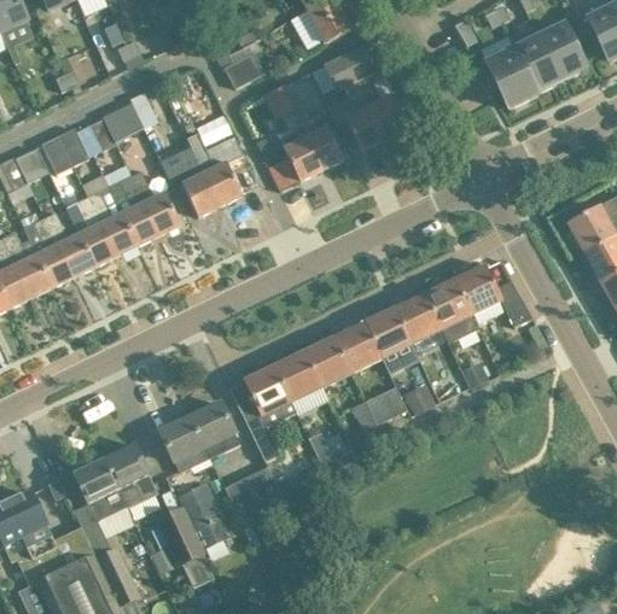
[(0,31),(25,21),(16,0),(0,0),(0,31)]
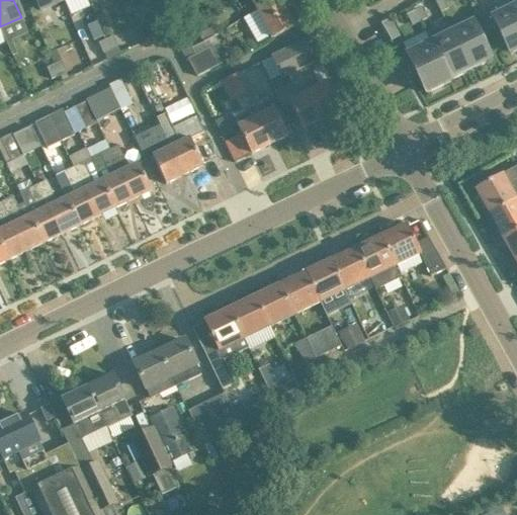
[(36,0),(40,8),(59,0),(36,0)]
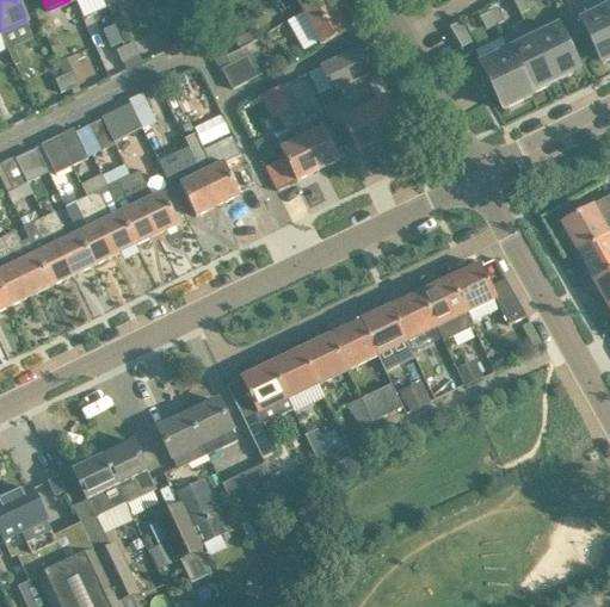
[(318,0),(302,8),(321,43),(346,29),(330,0),(318,0)]
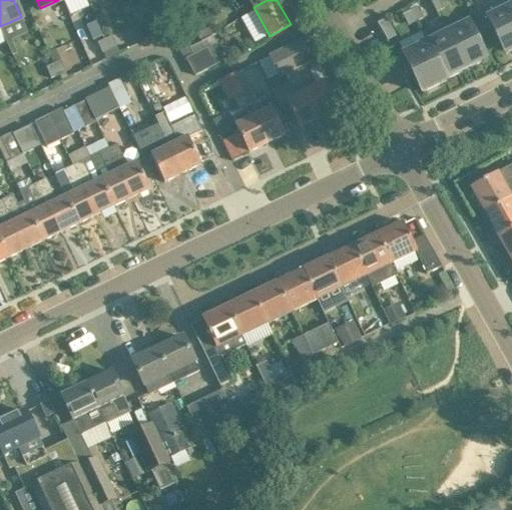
[(430,0),(435,10),(443,6),(440,0),(430,0)]
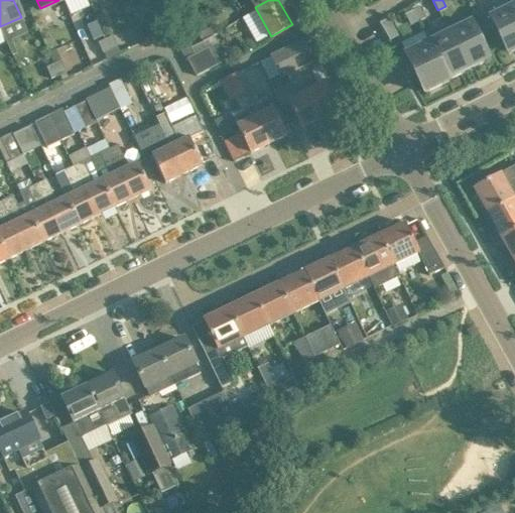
[(418,5),(411,8),(417,19),(424,16),(418,5)]
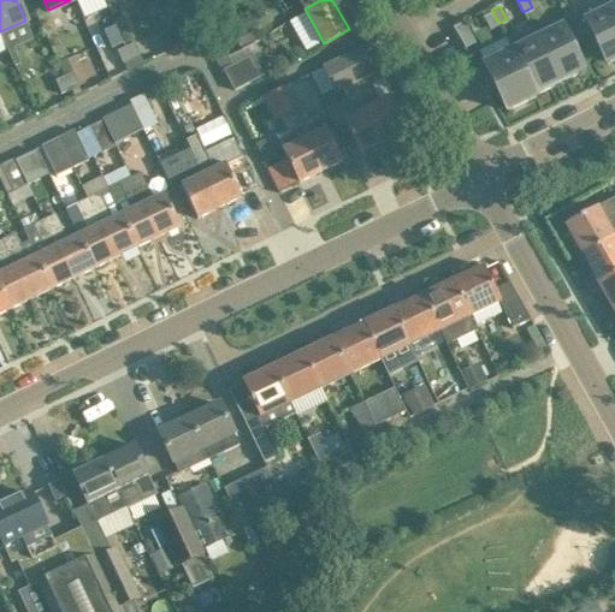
[(614,13),(611,6),(585,18),(605,60),(614,57),(614,13)]
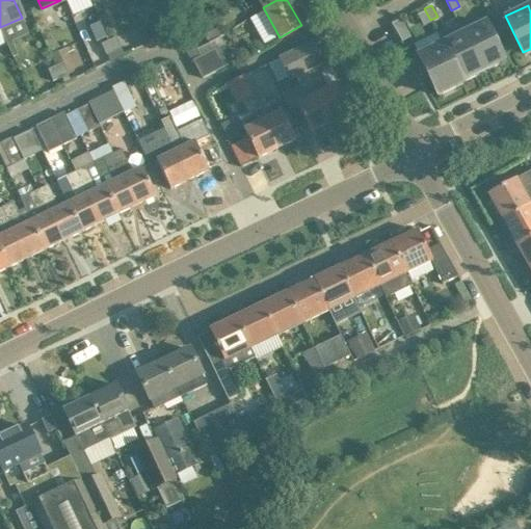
[(430,20),(424,8),(417,12),(423,24),(430,20)]
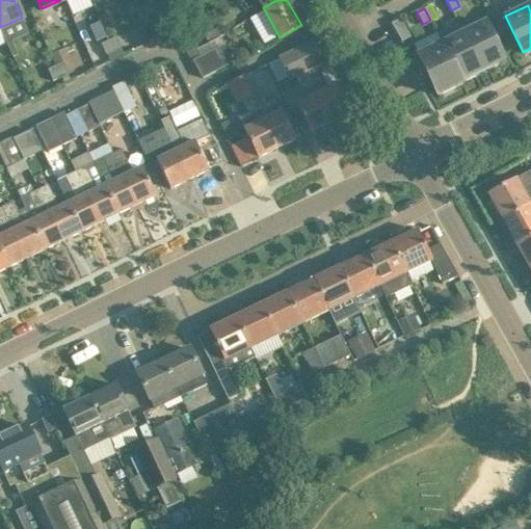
[(391,22),(399,35),(407,31),(400,17),(391,22)]
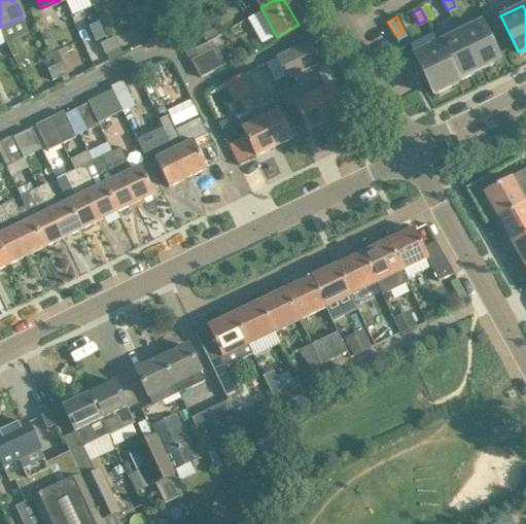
[(480,21),(458,32),(476,68),(483,65),(483,66),(493,62),(492,60),(497,57),(480,21)]
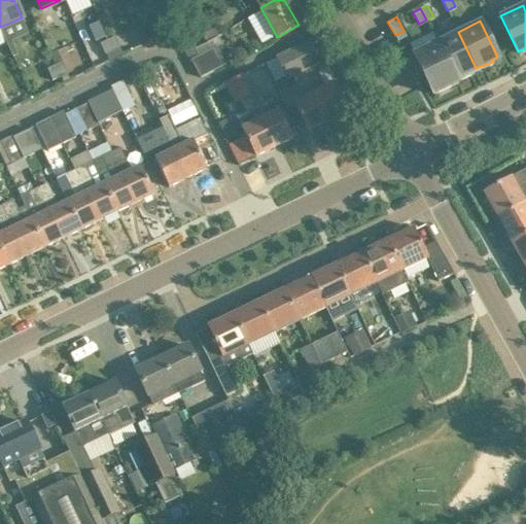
[(458,32),(437,42),(455,78),(456,77),(459,75),(460,77),(469,73),(469,71),(476,68),(458,32)]
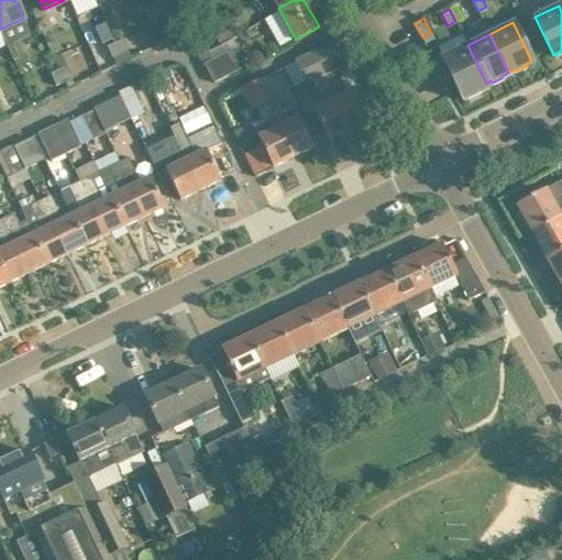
[(121,35),(113,39),(119,51),(127,47),(121,35)]
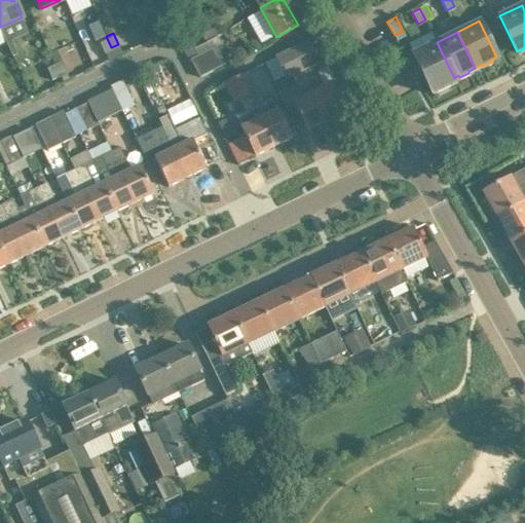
[(178,39),(185,51),(193,46),(187,34),(178,39)]
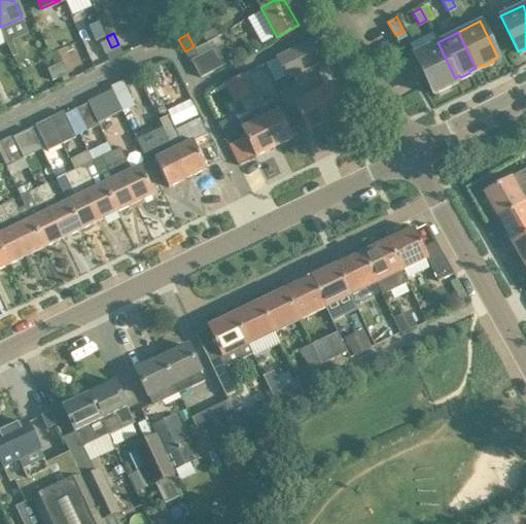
[(111,47),(106,36),(99,39),(104,51),(111,47)]
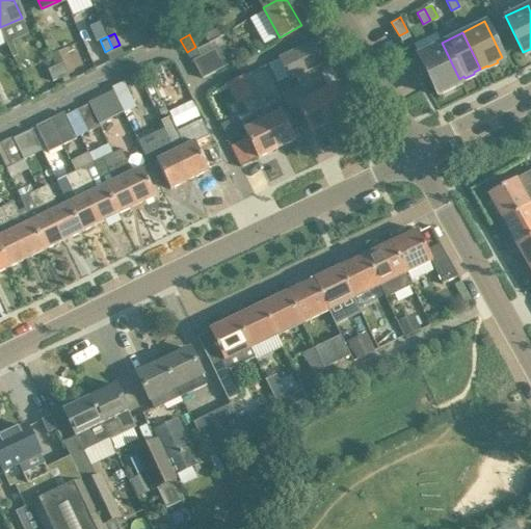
[(312,40),(294,49),(328,121),(348,111),(334,83),(324,87),(313,65),(322,61),(312,40)]
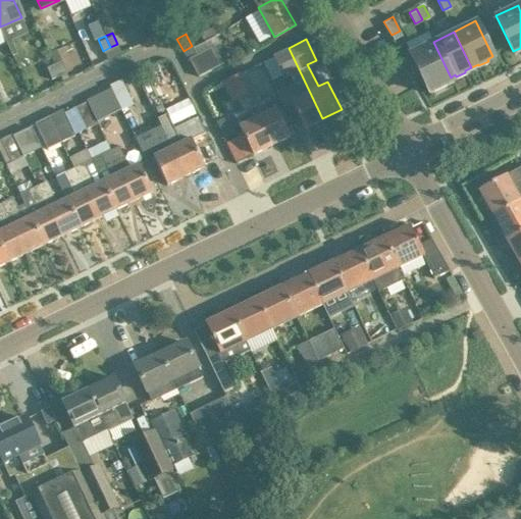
[(451,78),(433,42),(410,53),(429,92),(453,81),(452,76),(451,78)]
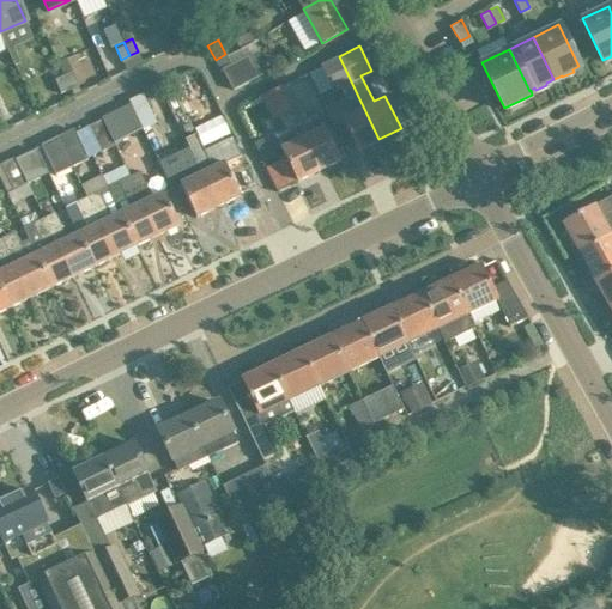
[(225,54),(216,60),(223,73),(234,67),(225,54)]
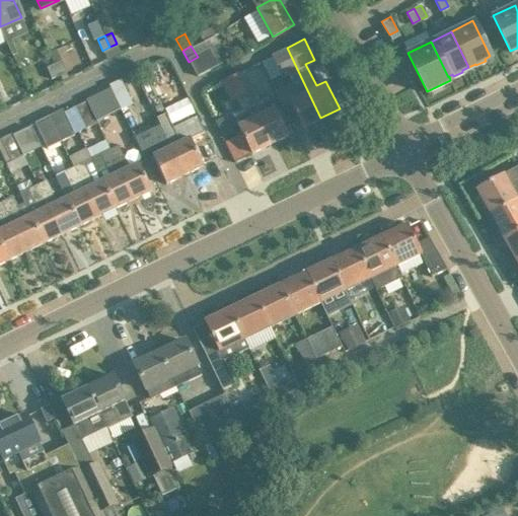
[(320,118),(287,48),(272,55),(282,76),(288,73),(298,94),(289,99),(302,127),(320,118)]
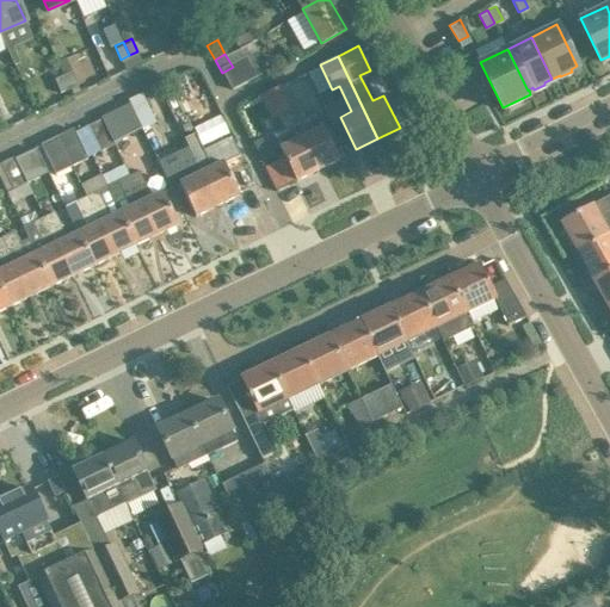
[(71,68),(62,72),(68,85),(76,81),(71,68)]
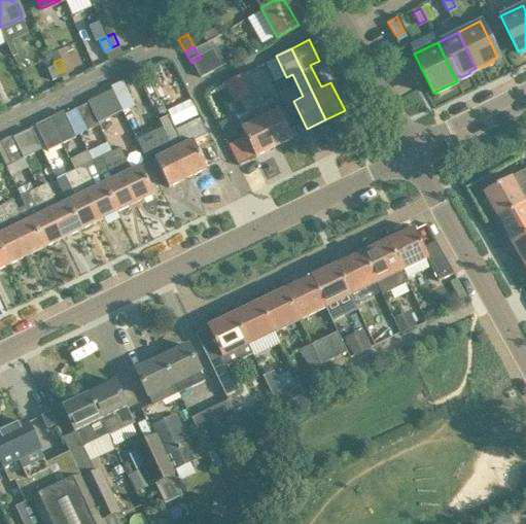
[(59,73),(54,62),(45,65),(50,77),(59,73)]
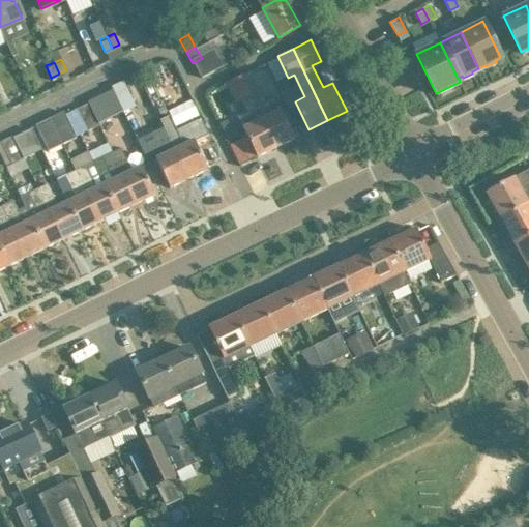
[(240,74),(251,95),(275,146),(294,137),(285,118),(273,96),(264,100),(259,91),(248,69),(240,74)]
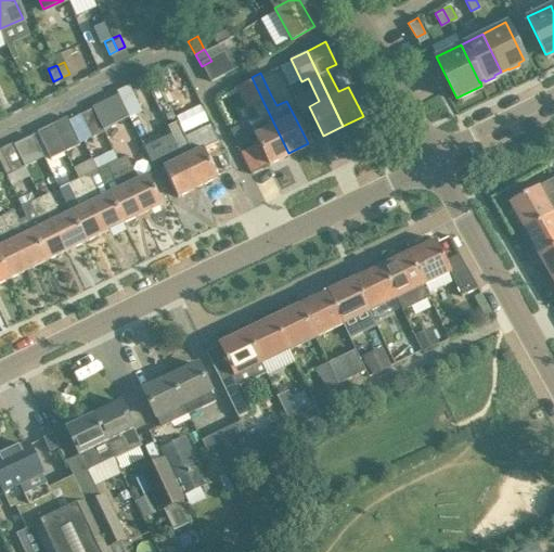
[(117,93),(92,106),(102,127),(104,127),(113,122),(127,115),(141,108),(128,82),(115,88),(117,93)]
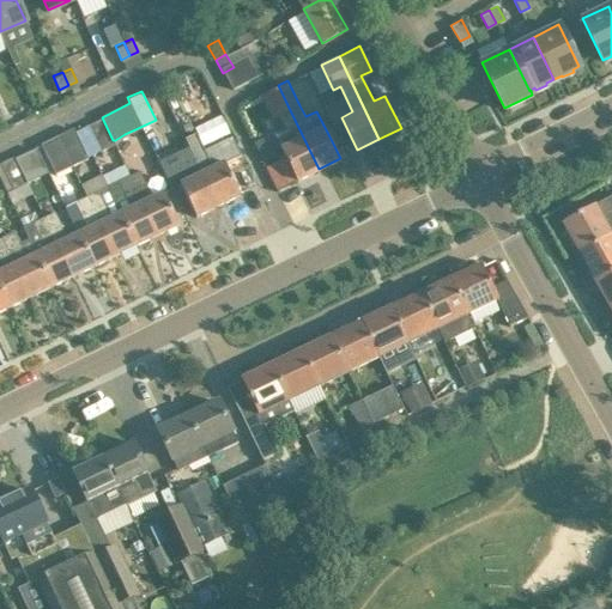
[(319,169),(290,110),(278,116),(284,127),(273,132),(296,180),(319,169)]
